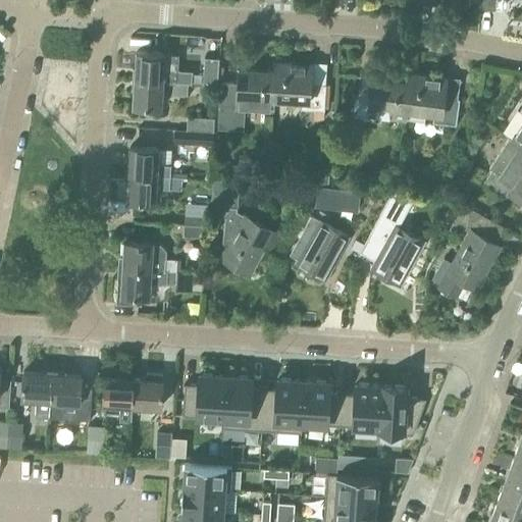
[(479,0),(479,7),(496,9),(496,0),(479,0)]
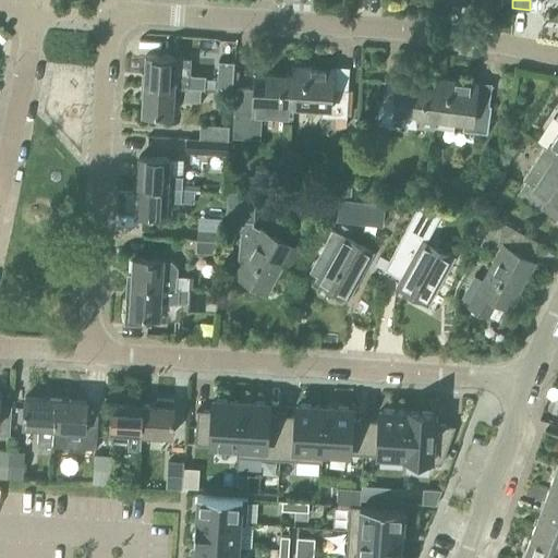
[(146,57),(144,85),(173,87),(185,88),(202,89),(205,89),(206,76),(203,76),(190,75),(191,60),(146,57)]
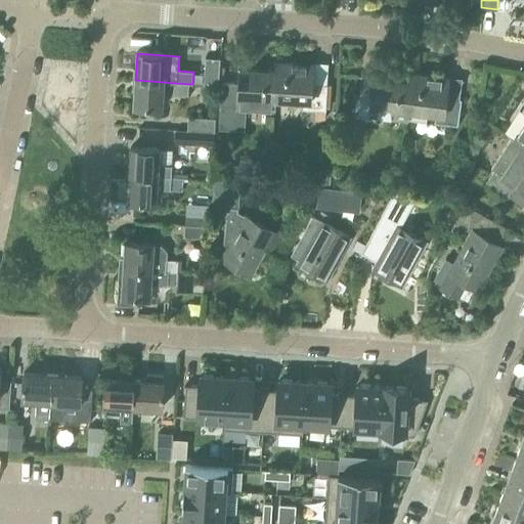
[(219,58),(207,57),(205,85),(218,86),(219,58)]
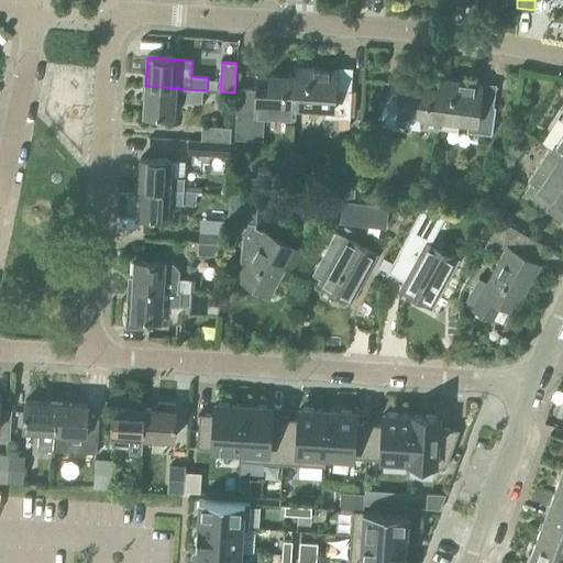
[(334,90),(335,69),(296,67),(295,77),(294,107),(324,109),(323,119),(349,120),(351,91),(334,90)]
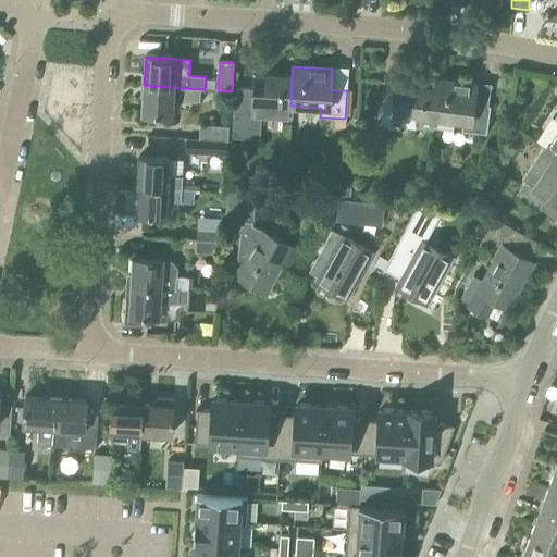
[(236,94),(234,122),(259,123),(260,114),(289,115),(291,106),(292,76),(254,74),(252,94),(236,94)]
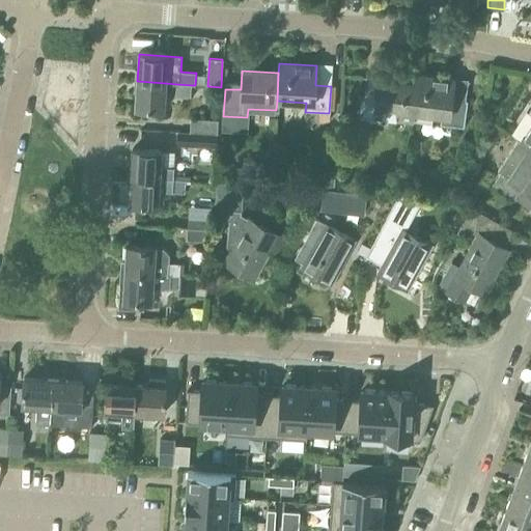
[(416,75),(415,84),(412,111),(411,120),(431,123),(432,114),(441,115),(440,124),(464,128),(467,101),(451,99),(453,80),(416,75)]
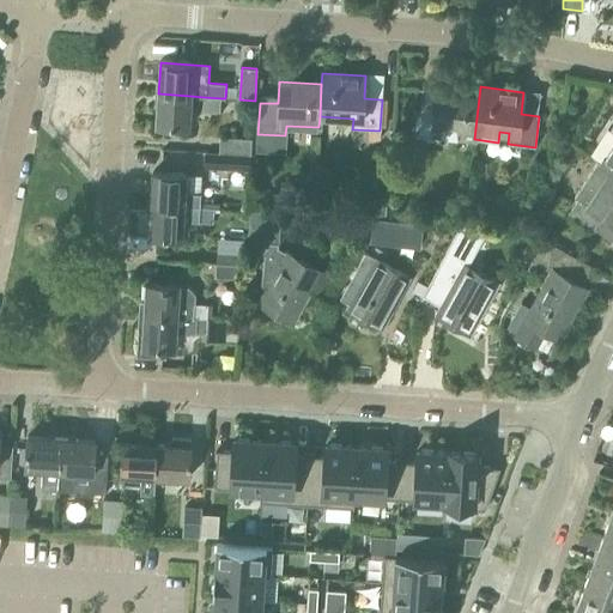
[(417,111),(413,141),(439,145),(441,135),(474,139),(475,128),(479,97),(438,91),(436,114),(417,111)]
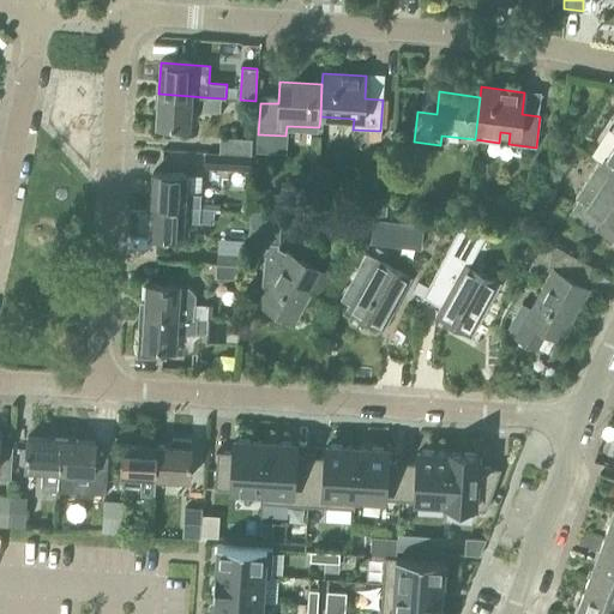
[(158,94),(156,126),(188,128),(191,96),(158,94)]
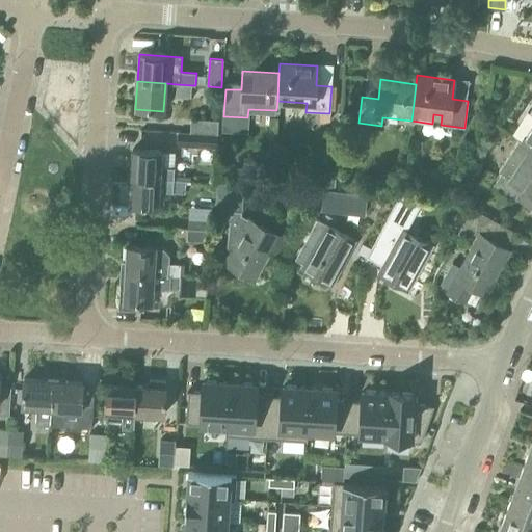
[(192,85),(177,84),(177,91),(175,91),(175,95),(177,95),(177,96),(191,97),(192,85)]
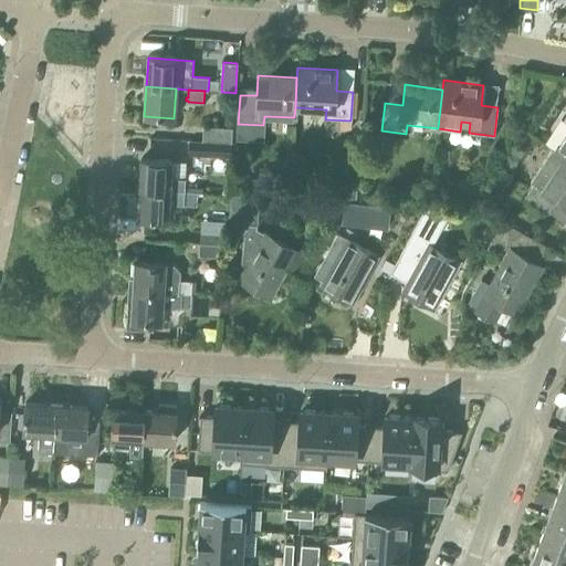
[(565,114),(563,119),(565,121),(565,133),(555,149),(565,156),(565,114)]
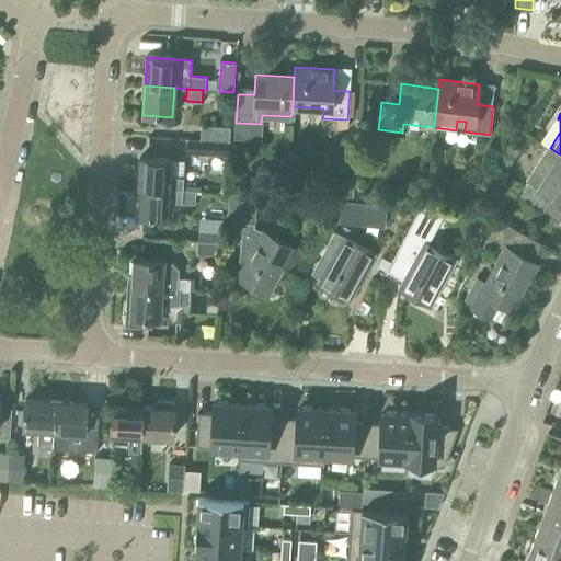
[(209,127),(203,126),(201,139),(229,141),(230,129),(209,127)]
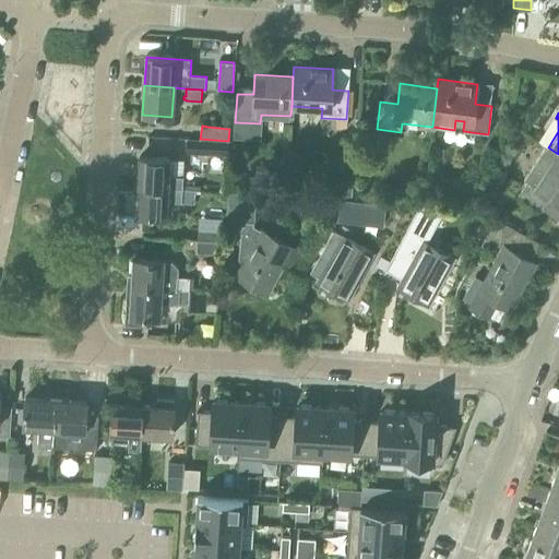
[(198,153),(209,154),(227,156),(228,141),(200,139),(198,153)]
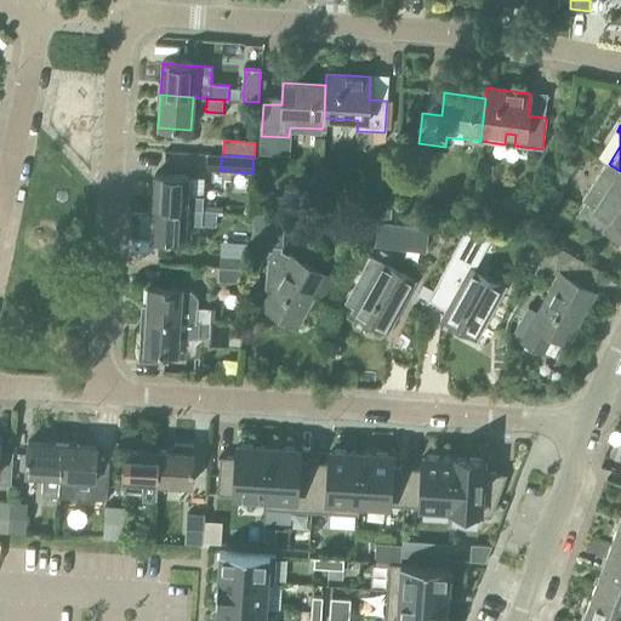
[(607,163),(584,199),(585,200),(575,217),(602,234),(611,218),(620,224),(620,171),(609,164),(607,163)]
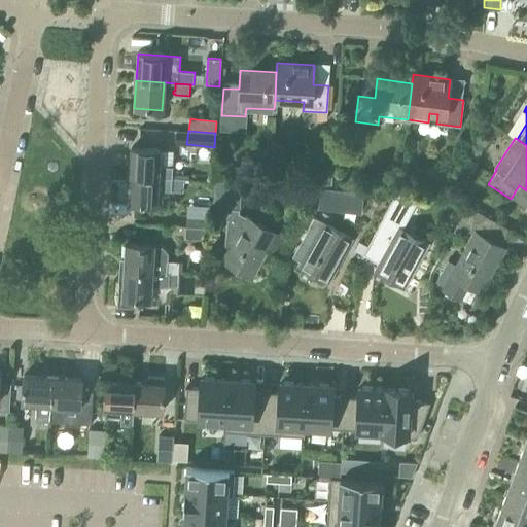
[(132,148),(130,176),(159,177),(172,178),(172,167),(160,166),(161,150),(132,148)]
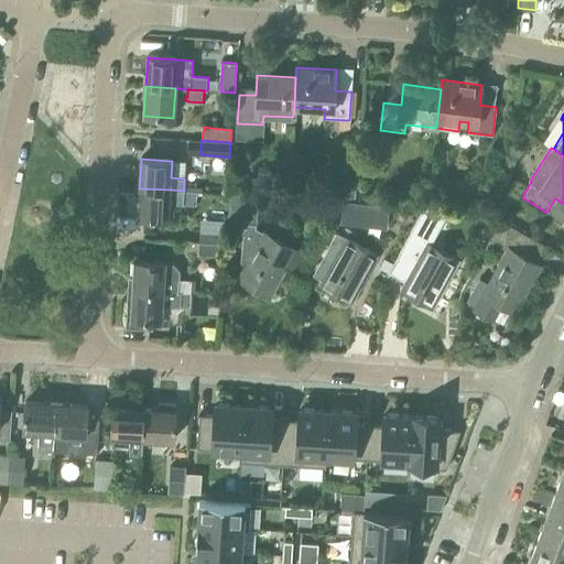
[(197,192),(184,191),(170,190),(139,188),(138,217),(169,218),(170,204),(196,206),(197,192)]
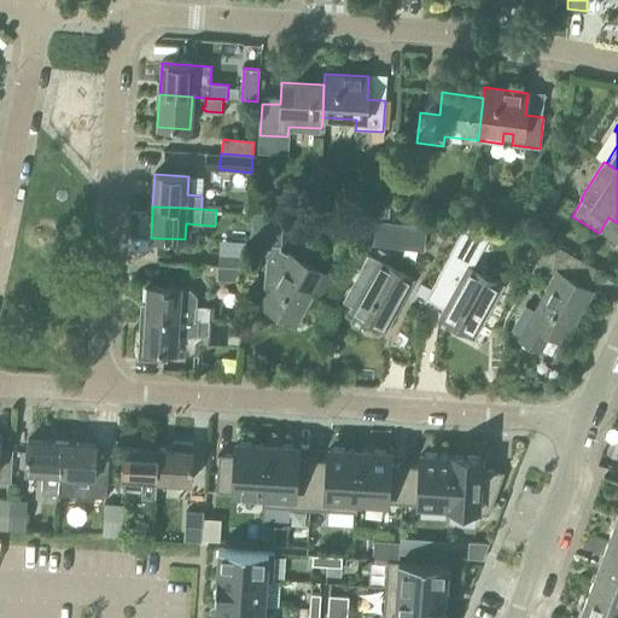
[(267,250),(263,286),(263,290),(268,290),(260,305),(293,324),(309,295),(319,301),(332,278),(289,254),(279,254),(284,211),(251,210),(249,242),(269,244),(269,250),(267,250)]
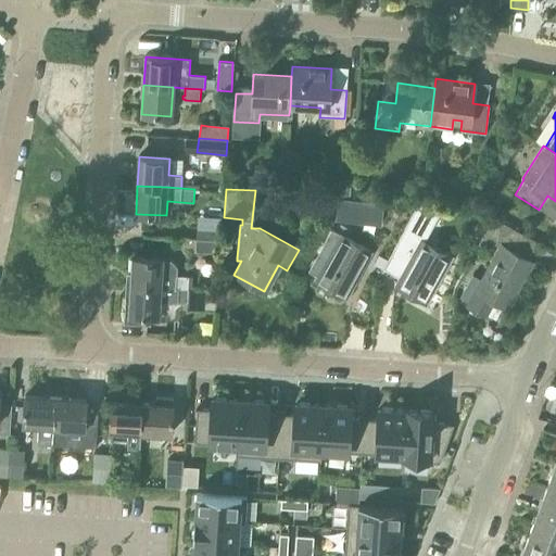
[(339,198),(336,218),(381,225),(384,203),(339,198)]
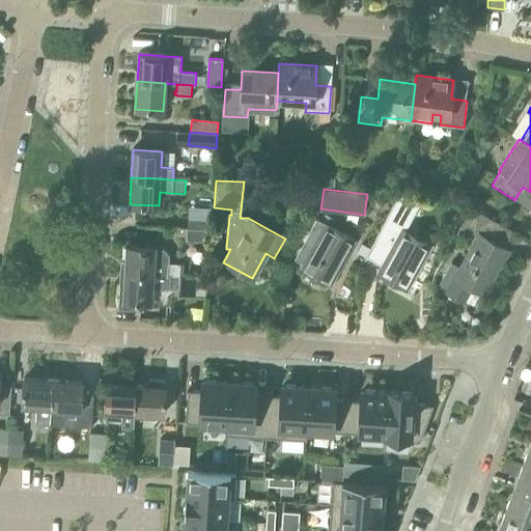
[(401,192),(366,255),(382,263),(378,272),(407,287),(425,253),(430,244),(406,230),(421,202),(401,192)]
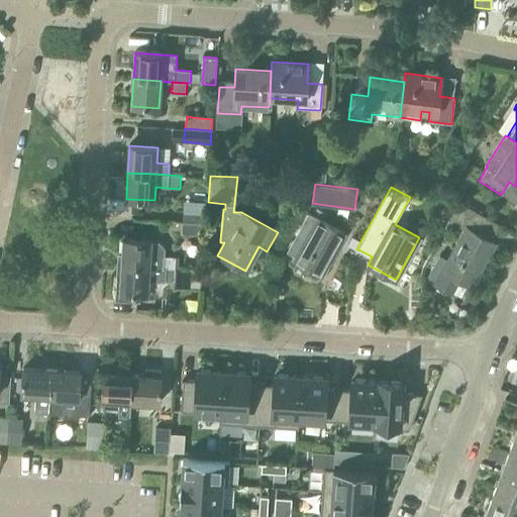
[(439,254),(428,276),(436,281),(433,287),(442,292),(448,295),(457,279),(471,285),(494,242),(491,240),(499,224),(458,202),(447,220),(464,229),(448,260),(439,254)]
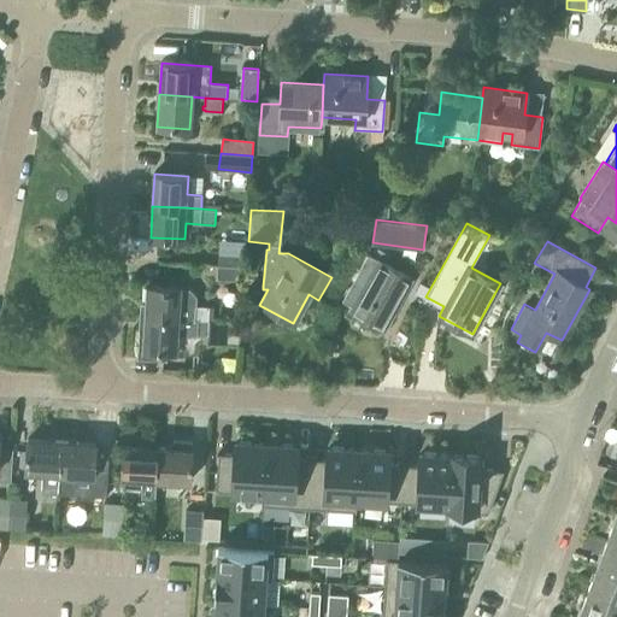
[(230,253),(221,252),(218,266),(244,268),(245,254),(230,253)]
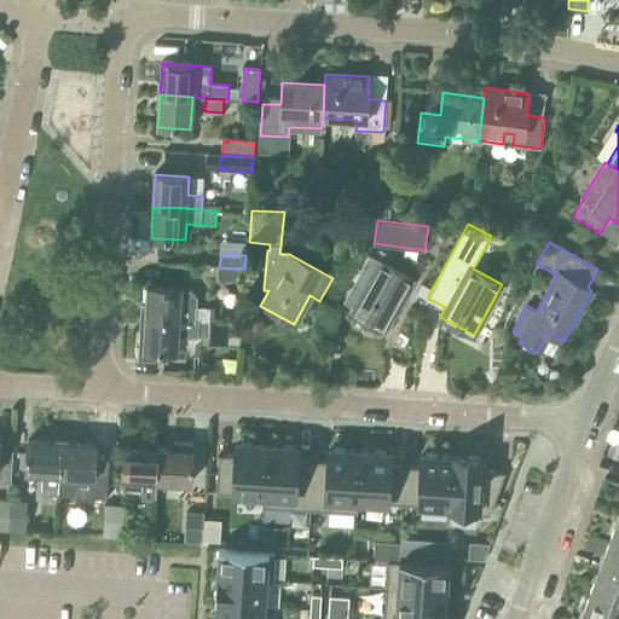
[(369,255),(343,301),(353,306),(350,312),(383,330),(406,289),(411,279),(377,260),(369,255)]
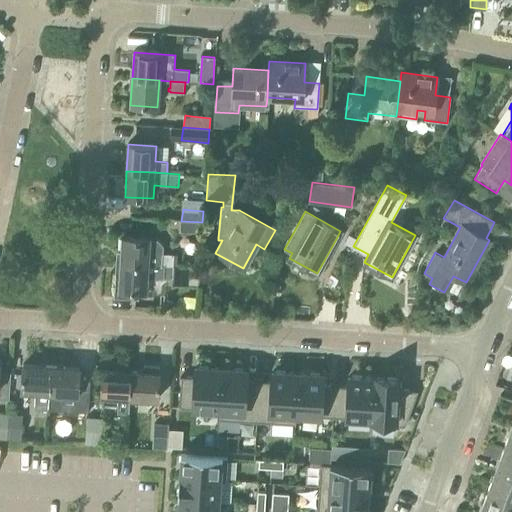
[(180,231),(191,233),(201,234),(202,222),(181,221),(180,231)]
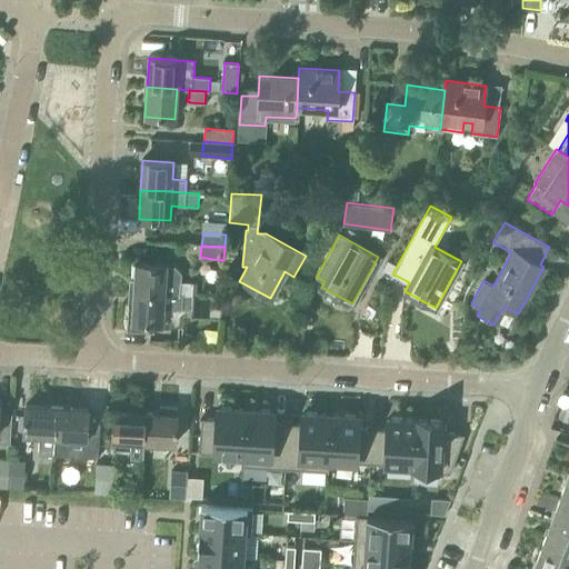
[(136,263),(135,281),(132,281),(131,292),(197,297),(198,282),(181,282),(181,273),(176,267),(136,263)]
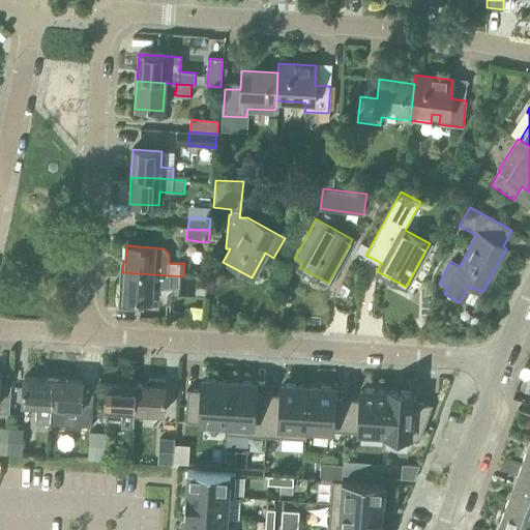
[(122,272),(122,283),(120,283),(118,306),(141,307),(141,301),(151,302),(152,288),(164,288),(165,287),(178,288),(178,294),(194,295),(195,276),(183,276),(122,272)]
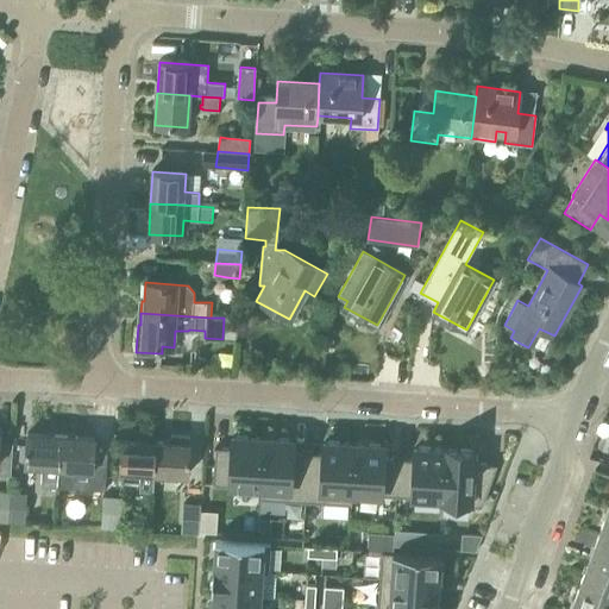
[(29,434),(26,466),(42,468),(41,488),(57,489),(60,469),(61,437),(29,434)]
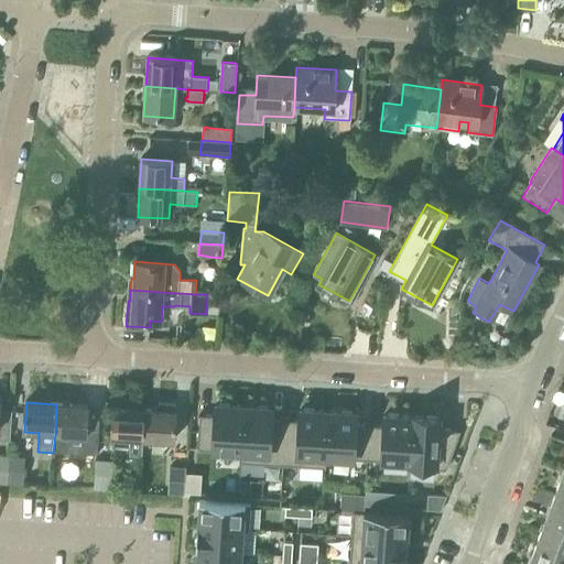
[(142,448),(173,451),(176,404),(160,403),(159,410),(144,410),(143,438),(142,446),(142,448)]
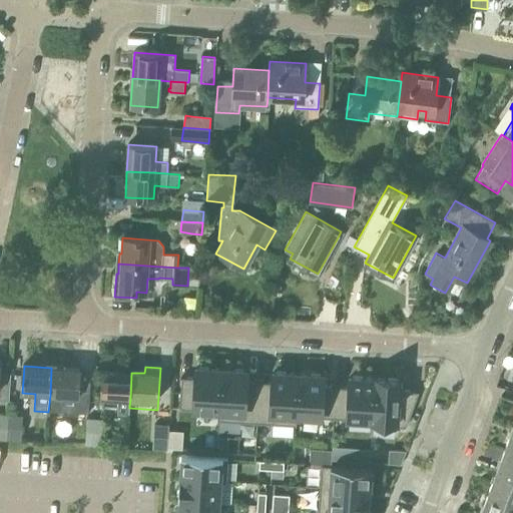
[(62,413),(63,395),(78,396),(80,370),(51,368),(50,395),(48,412),(62,413)]
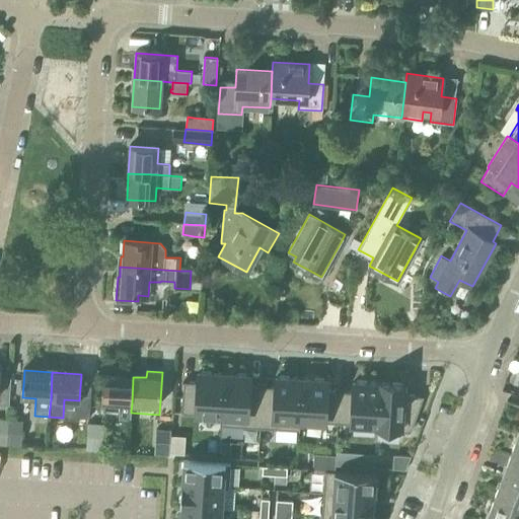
[(222,416),(224,373),(199,372),(199,382),(183,381),(181,413),(221,416),(222,416)]
